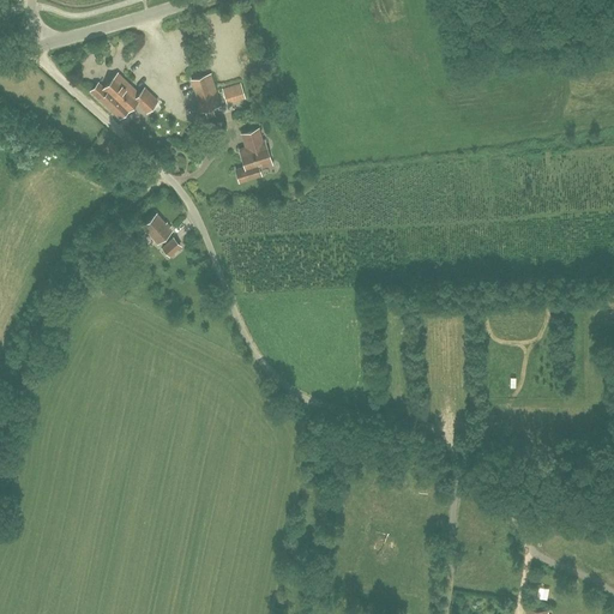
[(148,112),(158,100),(144,88),(139,92),(118,73),(104,88),(98,83),(90,90),(120,118),(125,114),(137,101),(148,112)]
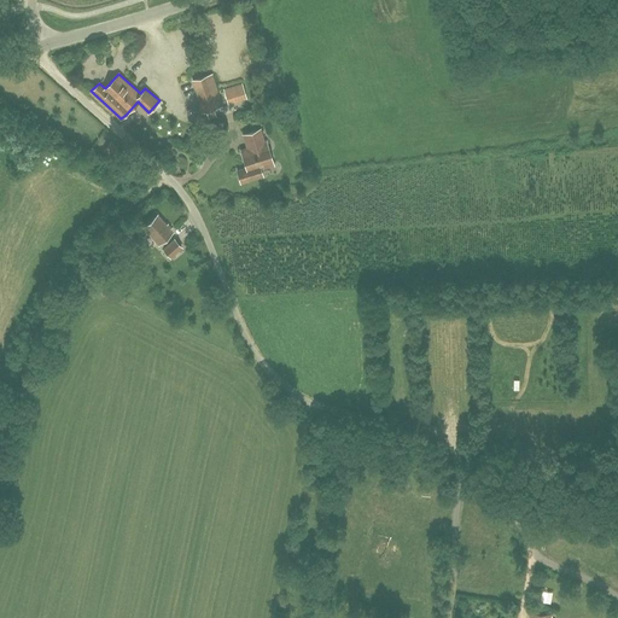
[(211,74),(193,80),(203,112),(207,111),(209,117),(216,116),(214,109),(222,106),(211,74)]
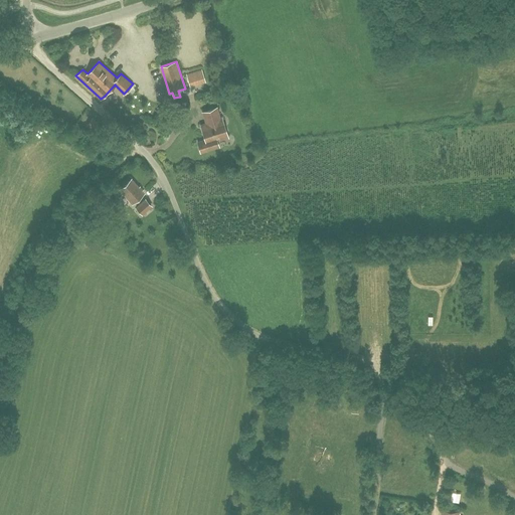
[(201,126),(205,140),(198,142),(201,153),(219,147),(217,141),(227,137),(221,118),(220,118),(217,108),(205,112),(208,123),(201,126)]
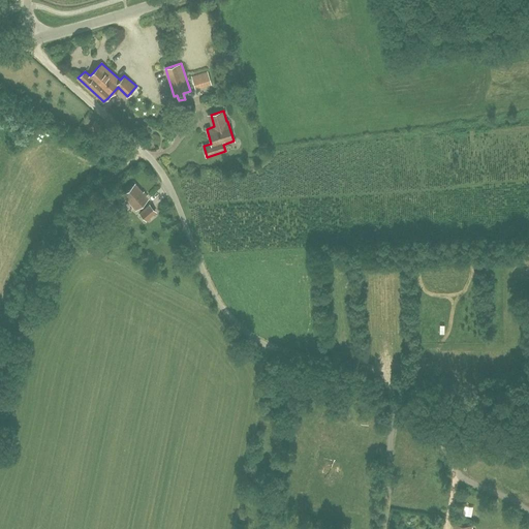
[(94,122),(90,128),(101,137),(106,130),(94,122)]
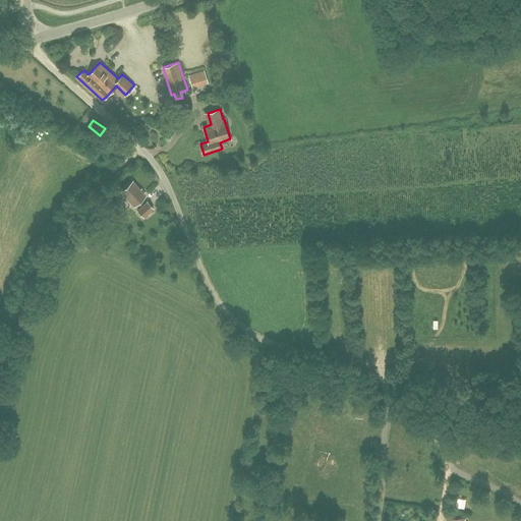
[(133,206),(146,195),(132,181),(121,191),(133,206)]
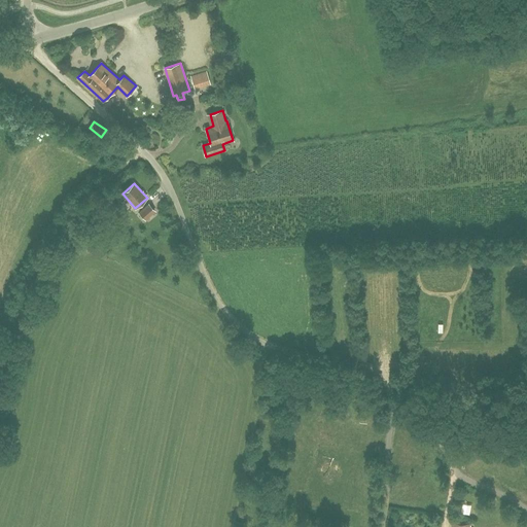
[(144,218),(154,210),(148,202),(138,211),(144,218)]
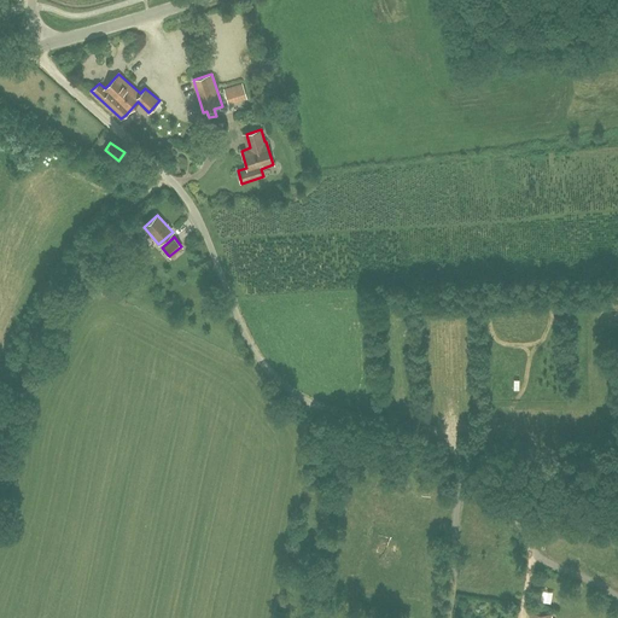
[(431,482),(427,494),(439,497),(443,485),(431,482)]
